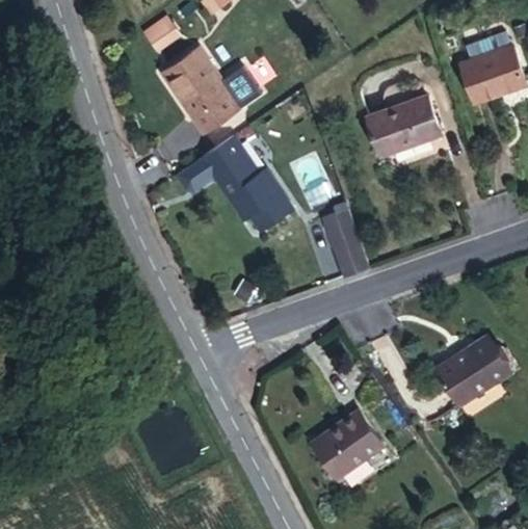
[(209,14),(226,0),(199,0),(209,14)]
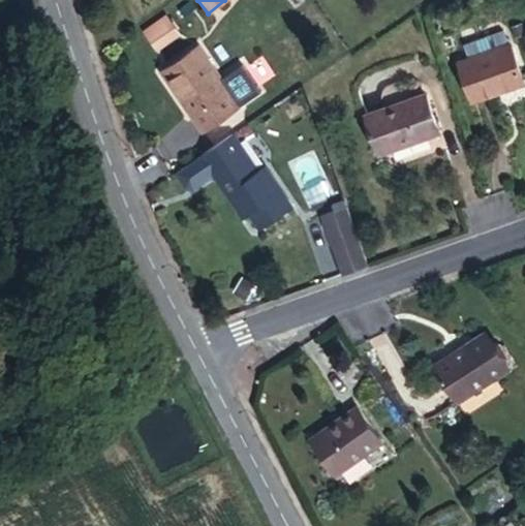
[(140,26),(154,50),(179,34),(164,10),(140,26)]
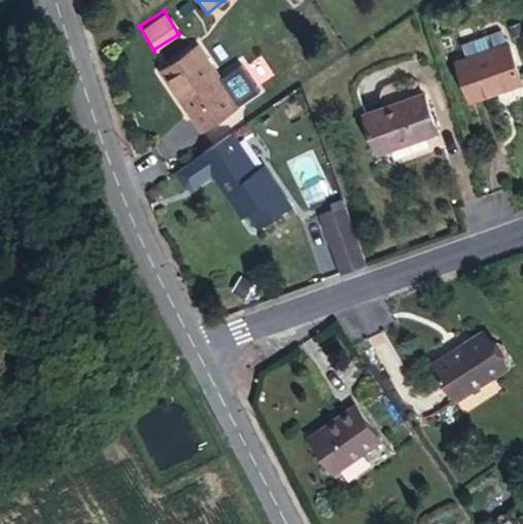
[(460,70),(477,107),(522,86),(522,72),(512,47),(510,48),(503,34),(464,51),(471,66),(460,70)]
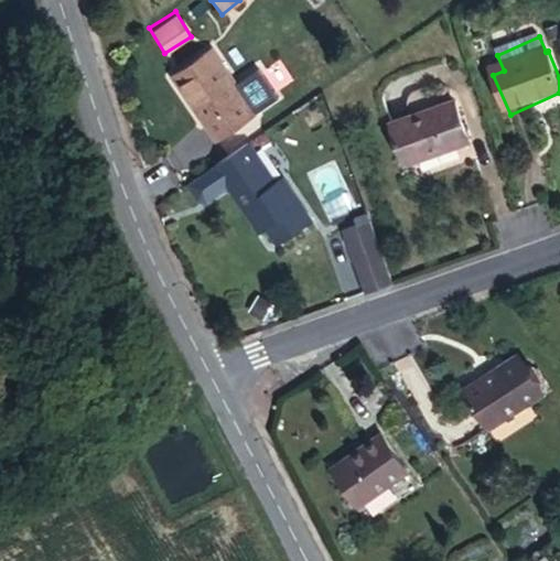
[(172,76),(205,122),(245,94),(211,47),(172,76)]
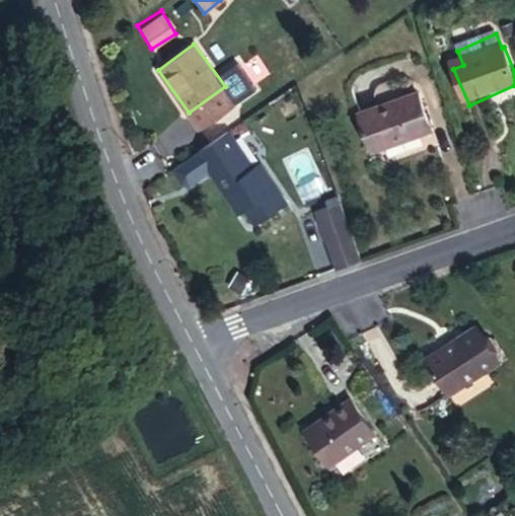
[(225,86),(189,113),(202,131),(238,104),(225,86)]
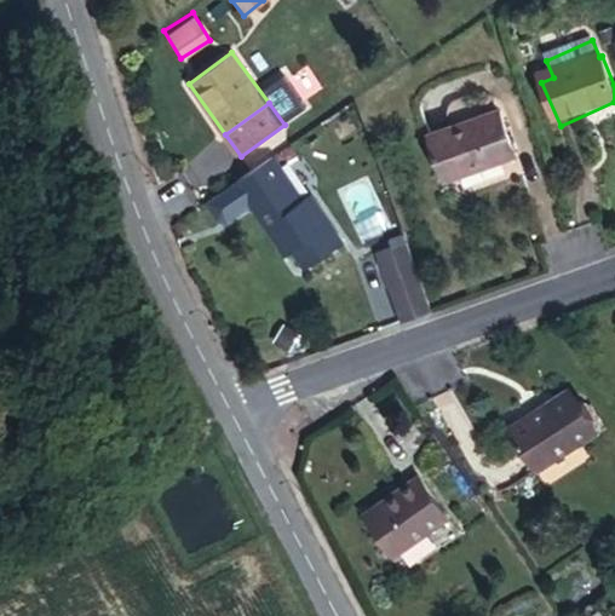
[(501,110),(427,138),(444,183),(519,156),(501,110)]
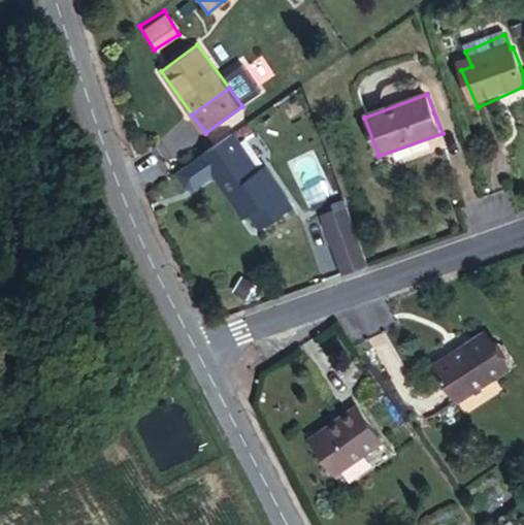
[(210,174),(243,223),(253,216),(262,229),(295,205),(270,169),(261,176),(231,132),(173,172),(184,188),(190,189),(210,174)]
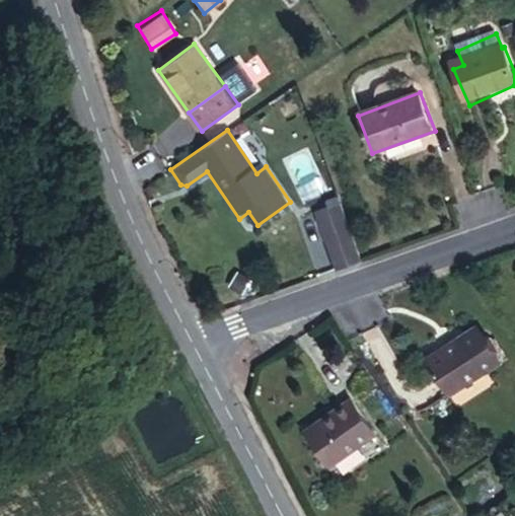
[(357,258),(334,199),(310,209),(333,267),(357,258)]
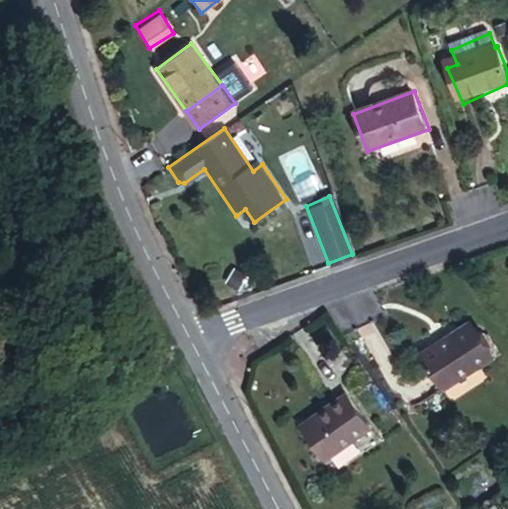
[(451,338),(419,361),(442,395),(476,372),(451,338)]
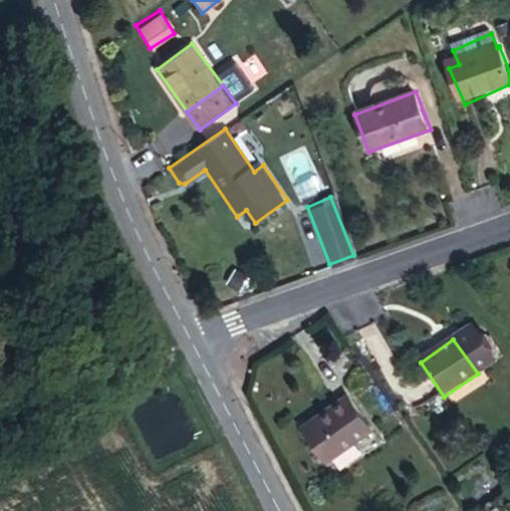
[(346,399),(306,431),(331,465),(371,433),(346,399)]
